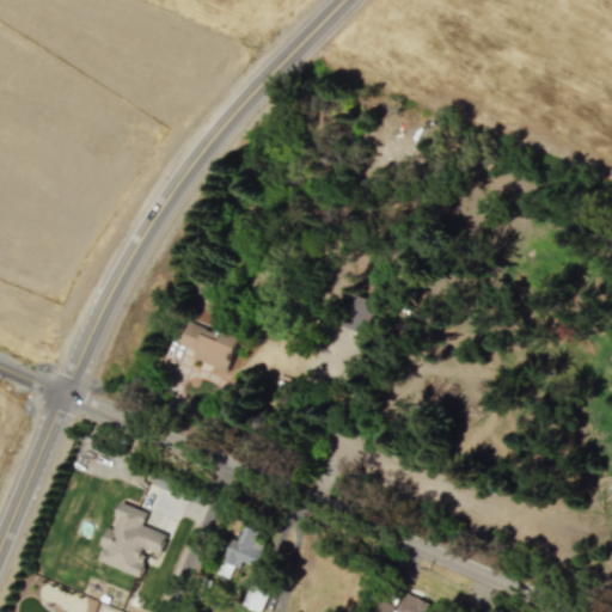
[(194,357),(227,371),(239,341),(189,320),(179,344),(196,350),(194,357)]
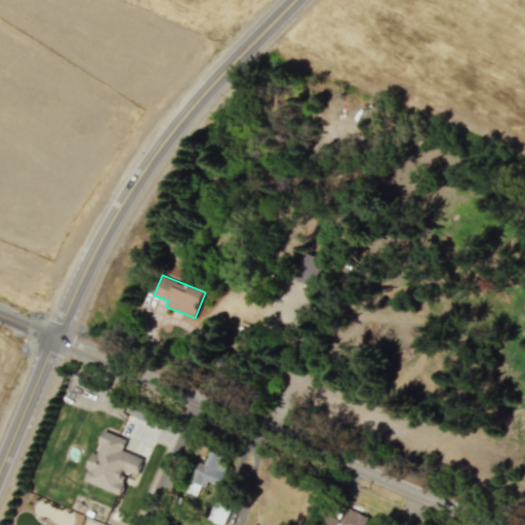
[(83,480),(120,494),(127,473),(136,477),(144,458),(122,450),(126,439),(104,431),(95,453),(92,451),(86,468),(88,468),(83,480)]
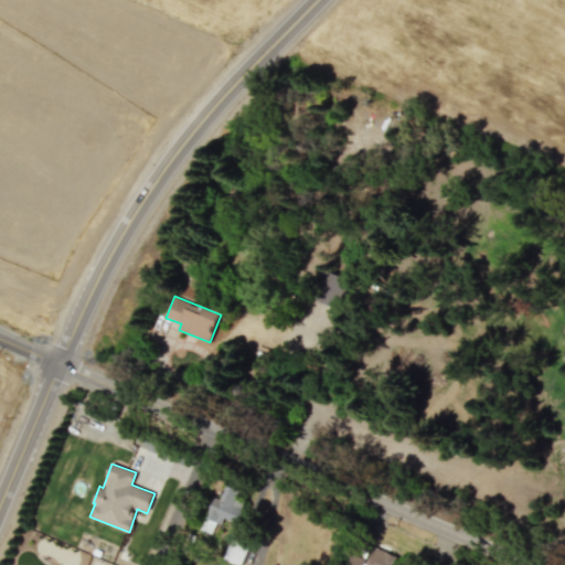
[(238,524),(246,504),(235,499),(238,490),(225,484),(220,499),(214,497),(201,530),(214,534),(221,518),(238,524)]
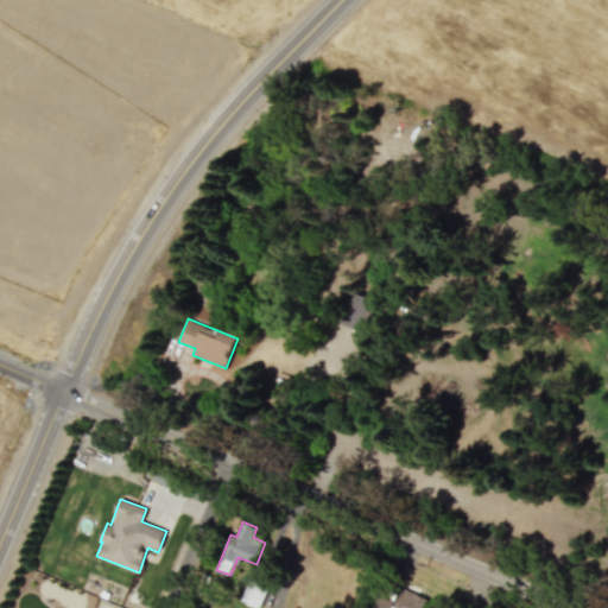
[(241,602),(257,607),(259,607),(268,586),(251,580),(241,602)]
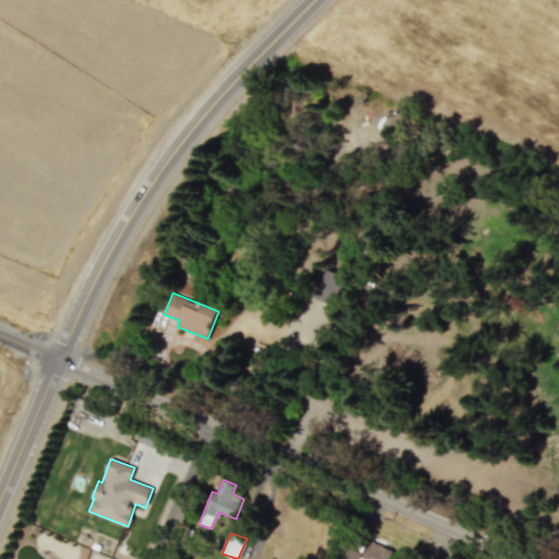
[(391,558),(395,551),(369,540),(364,552),(348,547),(343,558),(391,558)]
